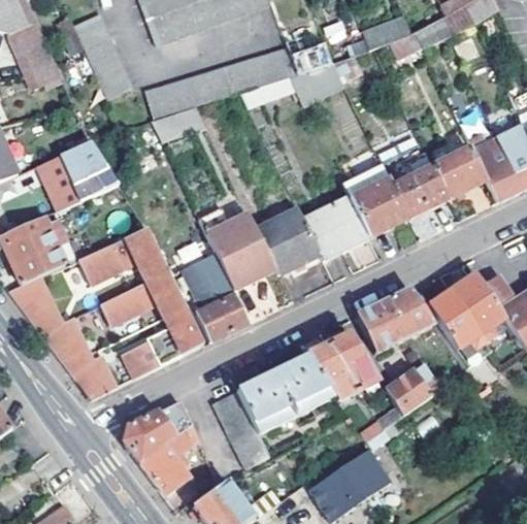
[(30,86),(58,72),(25,0),(0,0),(0,28),(6,31),(30,86)]
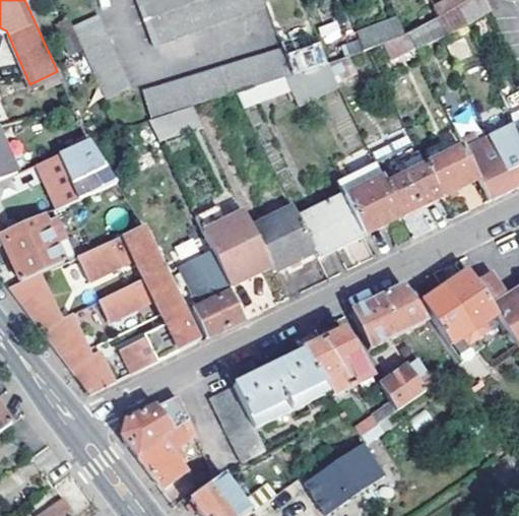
[(136,0),(152,43),(261,0),(136,0)]
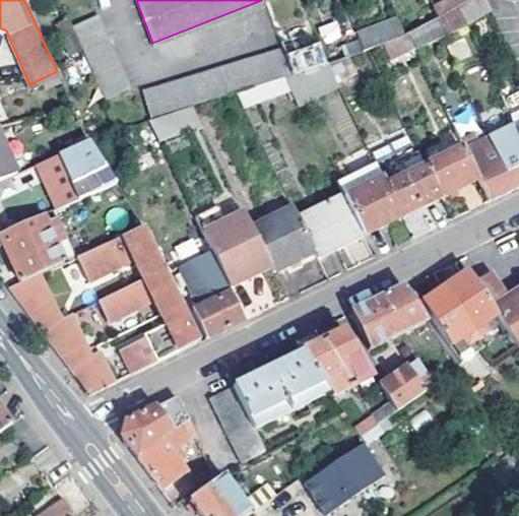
[(437,15),(455,5),(452,0),(441,0),(432,5),(437,15)]
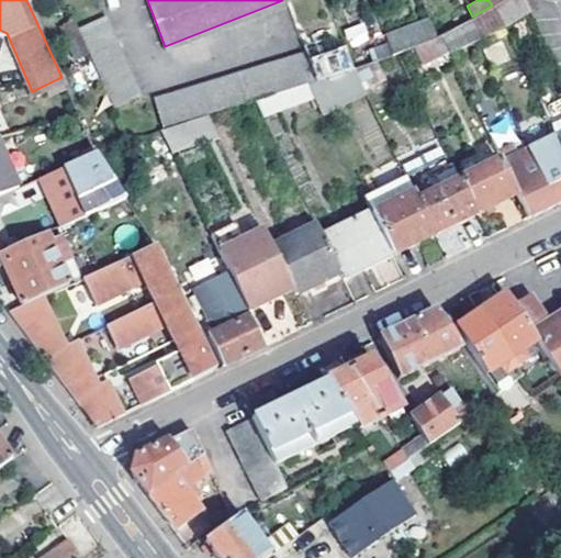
[(528,9),(524,0),(501,0),(493,4),(501,20),(503,25),(528,9)]
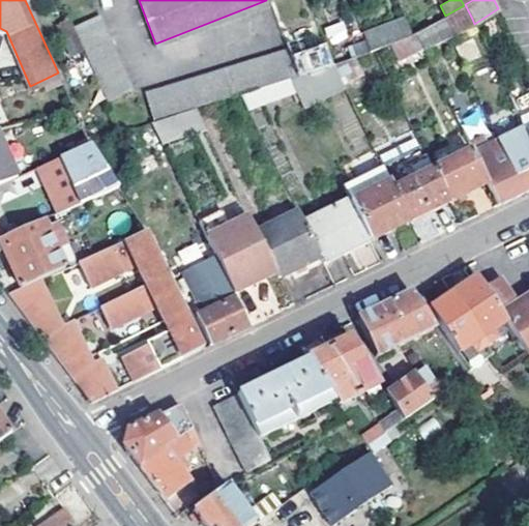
[(472,19),(465,4),(464,5),(445,16),(443,17),(449,31),(472,19)]
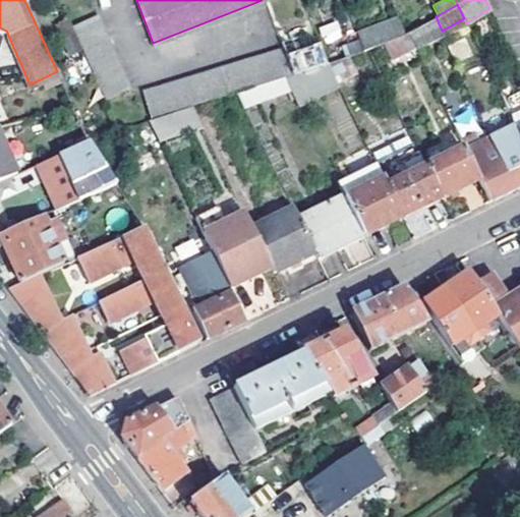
[(73,24),(106,97),(128,87),(97,13),(73,24)]
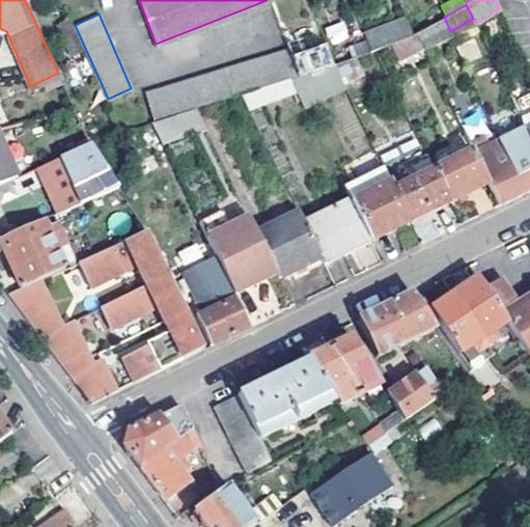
[(409,36),(411,35),(405,16),(362,30),(365,38),(368,49),(387,43),(409,36)]
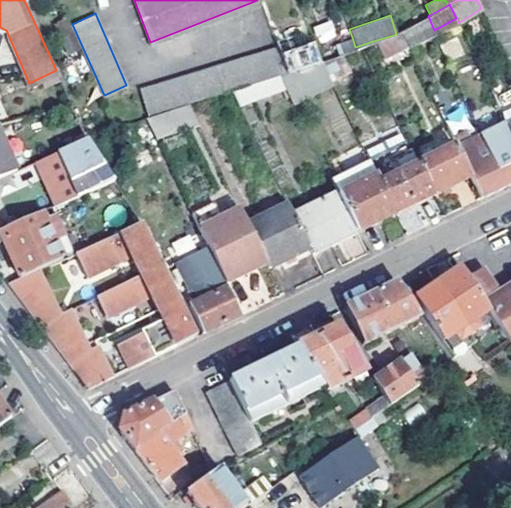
[(78,46),(64,16),(54,21),(67,51),(78,46)]
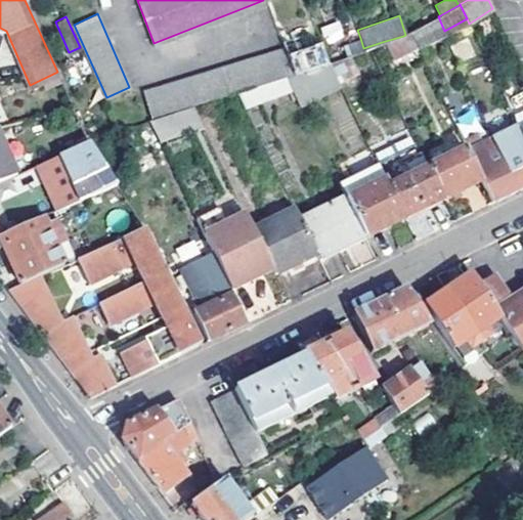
[(444,31),(438,16),(410,32),(410,33),(417,46),(444,31)]
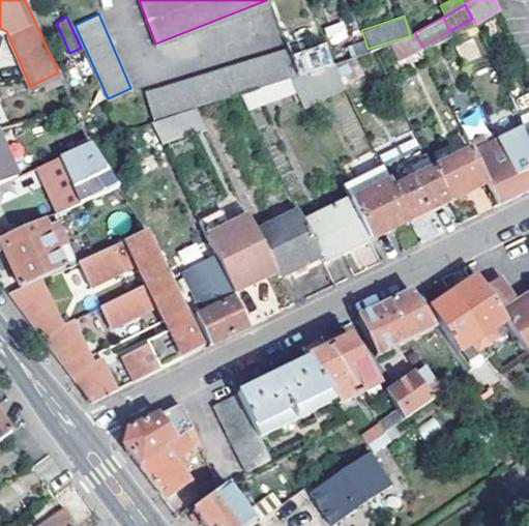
[(342,18),(324,23),(329,39),(347,34),(342,18)]
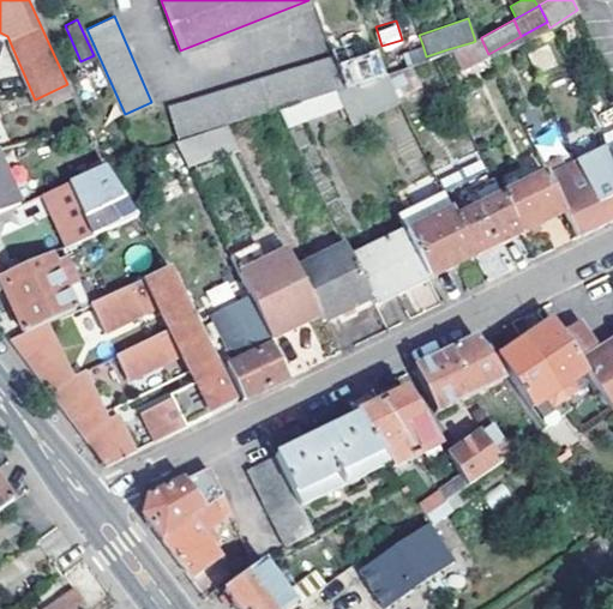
[(458,70),(488,54),(481,38),(481,37),(475,41),(473,42),(448,49),(458,70)]
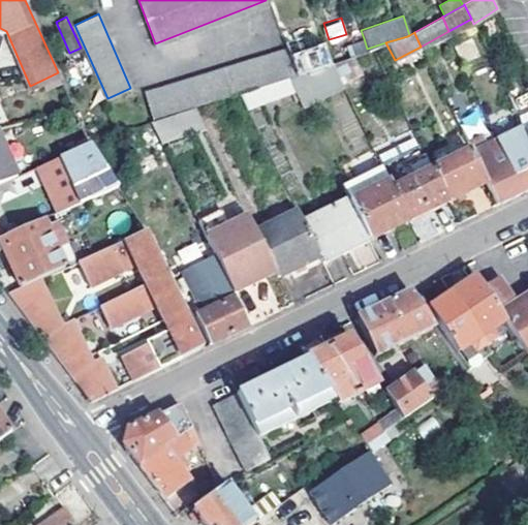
[(350,55),(367,49),(364,38),(346,44),(350,55)]
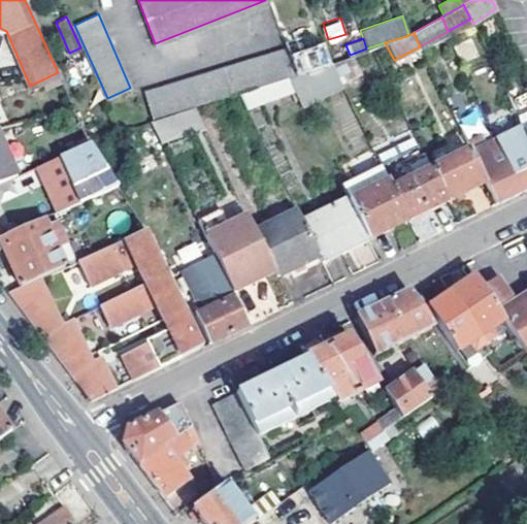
[(153,115),(294,69),(291,61),(285,44),(145,91),(153,115)]
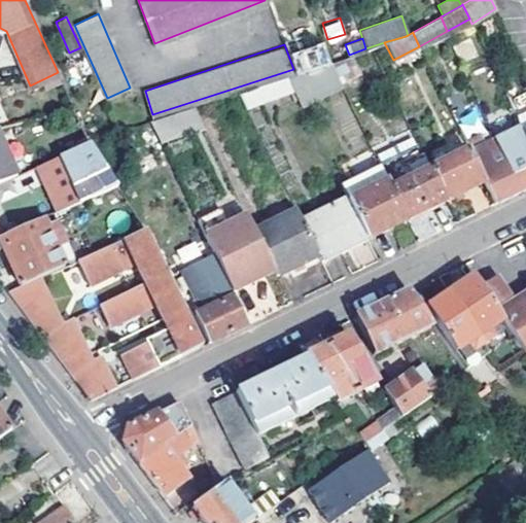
[(318,64),(329,61),(325,49),(315,54),(318,64)]
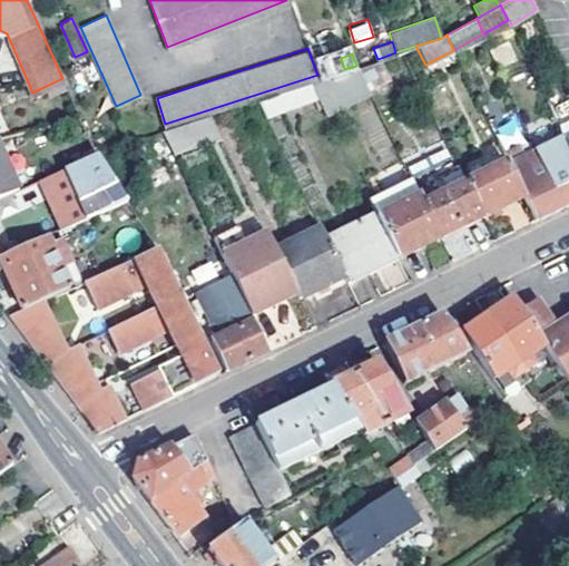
[(331,74),(344,69),(341,58),(327,62),(331,74)]
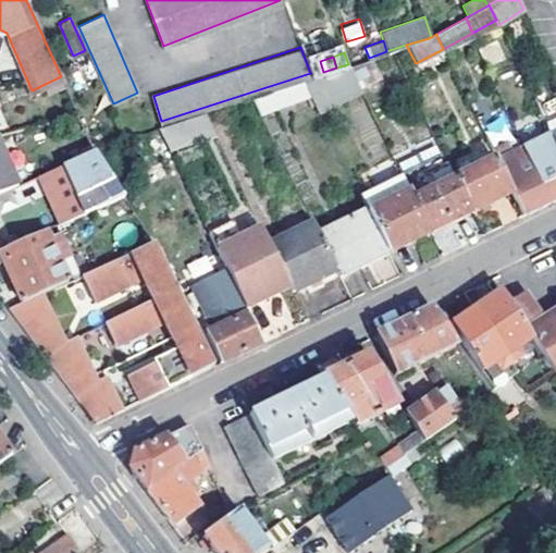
[(381,75),(372,58),(350,65),(360,85),(381,75)]
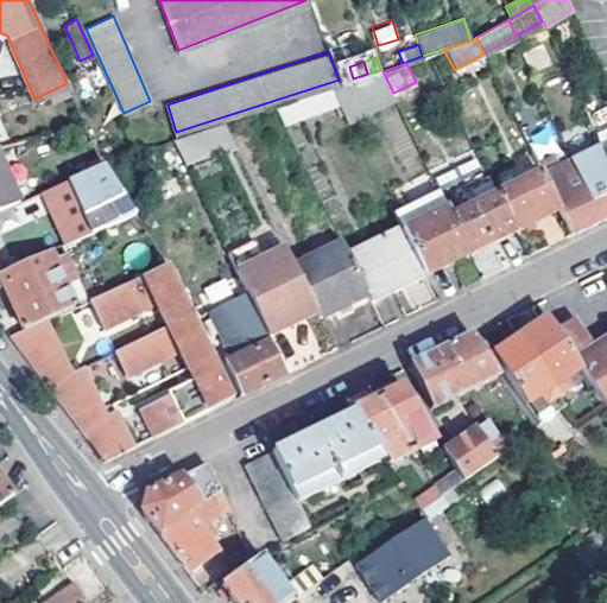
[(340,83),(353,78),(349,67),(335,70),(339,80),(340,83)]
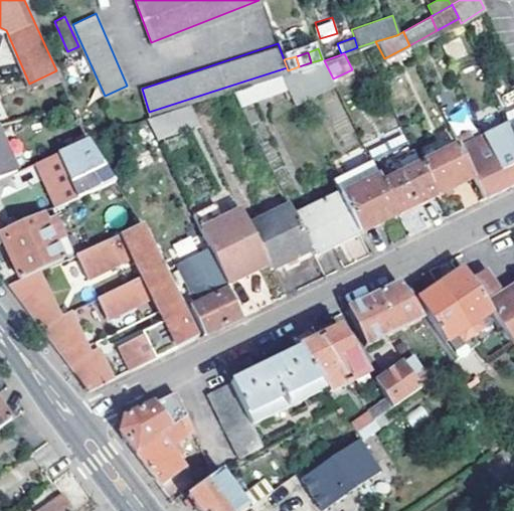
[(334,81),(333,78),(324,60),(281,73),(288,87),(295,102),(334,81)]
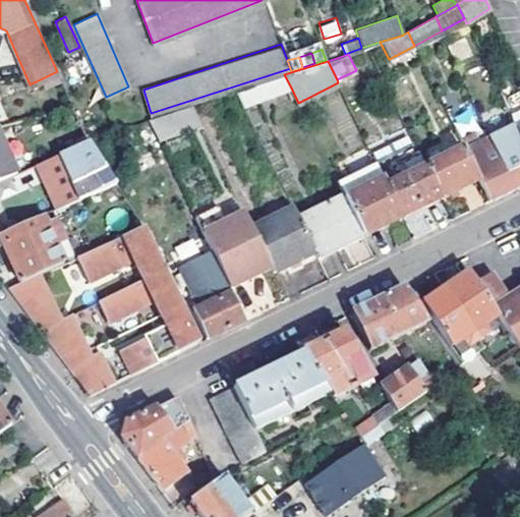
[(243,103),(291,88),(284,74),(236,90),(243,103)]
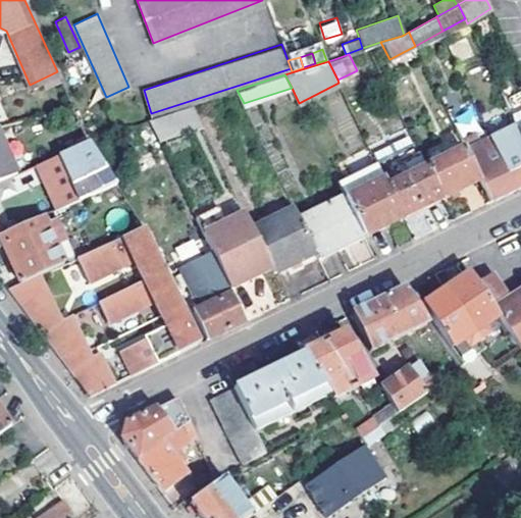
[(505,122),(512,120),(511,116),(508,106),(501,90),(492,96),(499,110),(501,109),(505,122)]
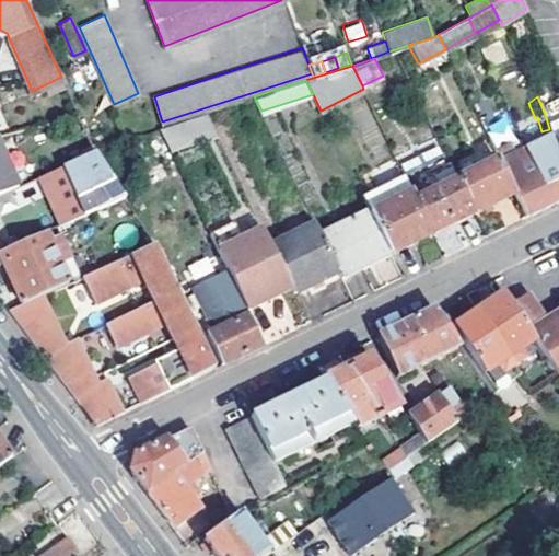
[(558,118),(548,125),(549,129),(558,145),(558,146),(558,118)]
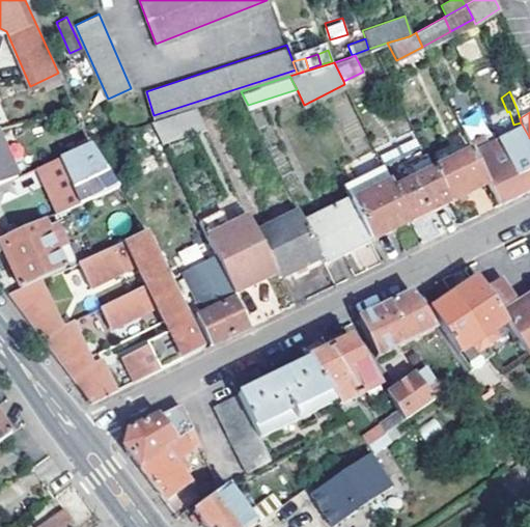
[(463,130),(471,148),(472,150),(479,146),(477,140),(480,139),(473,125),(463,130)]
